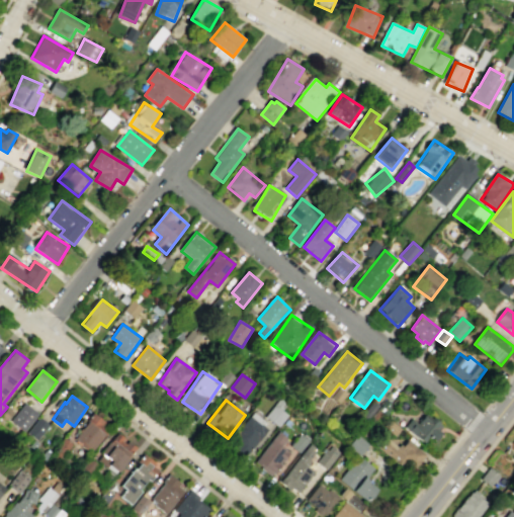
[(40,415),(27,403),(12,421),(25,433),(40,415)]
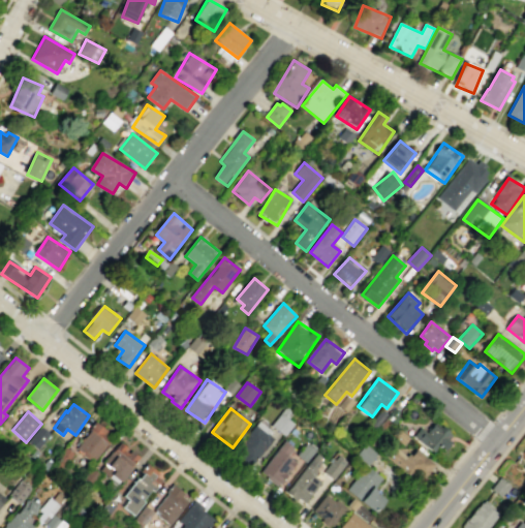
[(296,423),(280,414),(274,428),(288,436),(296,423)]
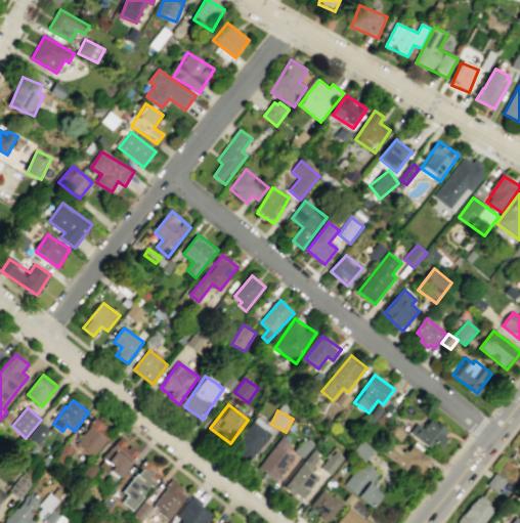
[(259,419),(232,447),(249,463),(275,434),(259,419)]
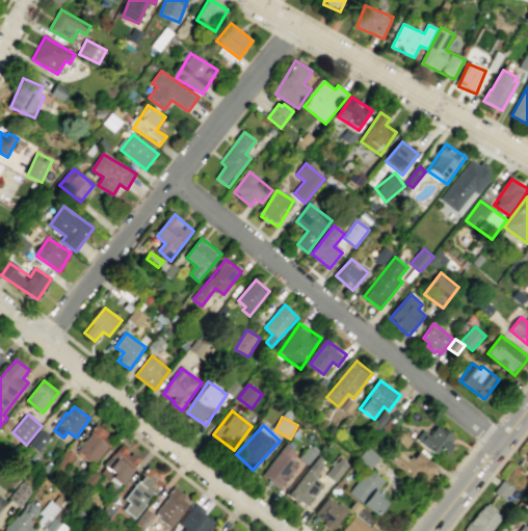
[(418,441),(439,455),(444,449),(449,453),(458,439),(439,425),(431,435),(424,430),(418,441)]
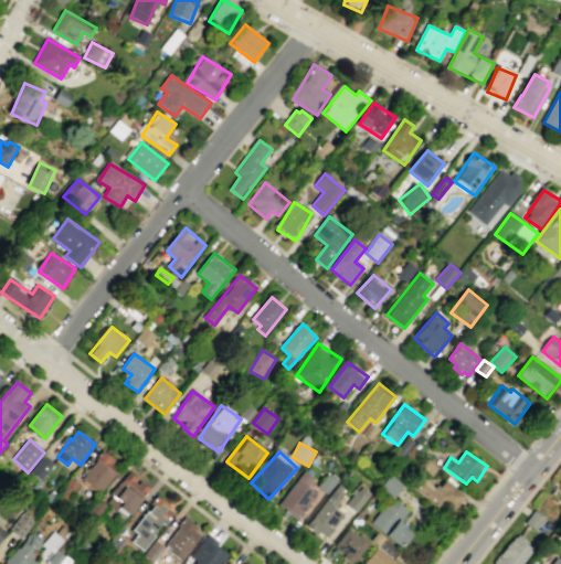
[(105,453),(83,478),(101,493),(123,469),(105,453)]
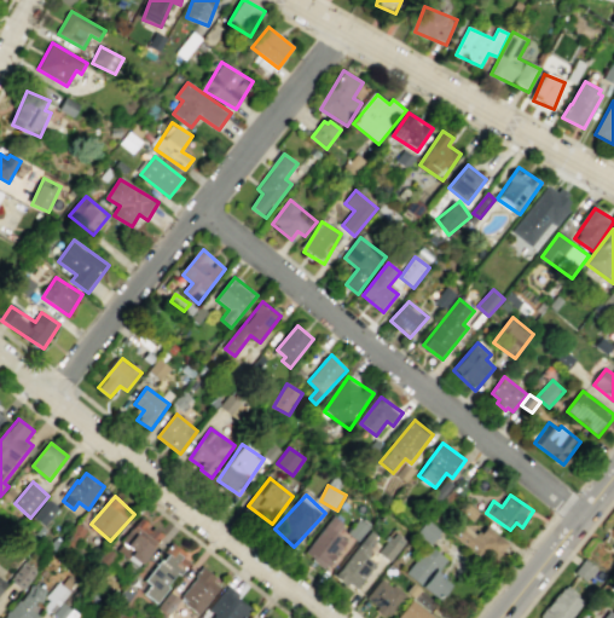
[(62,509),(50,500),(35,518),(47,527),(62,509)]
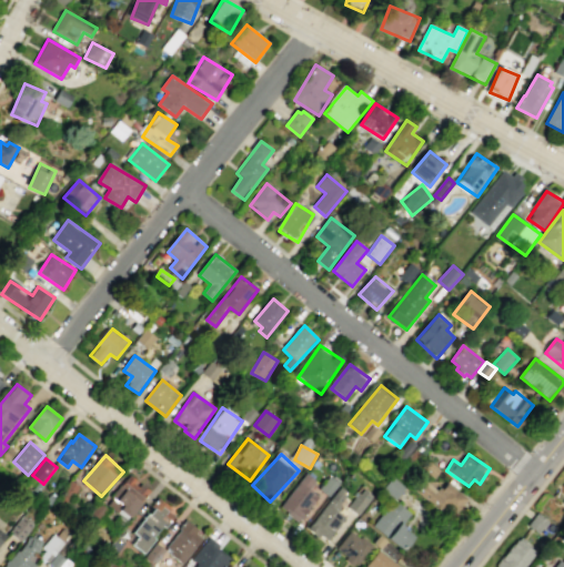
[(320,496),(311,490),(318,481),(305,473),(282,510),(303,523),(320,496)]
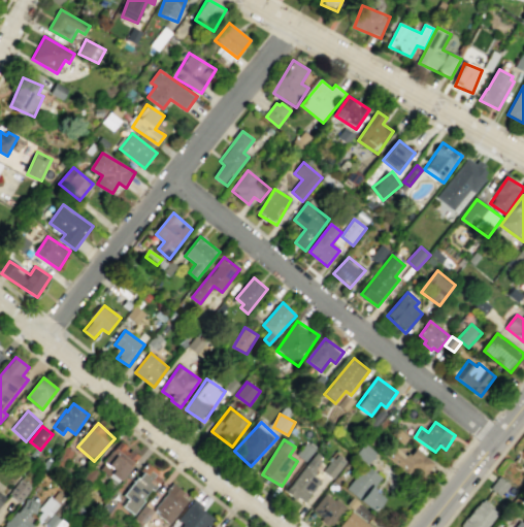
[(140,458),(122,442),(100,468),(120,484),(140,458)]
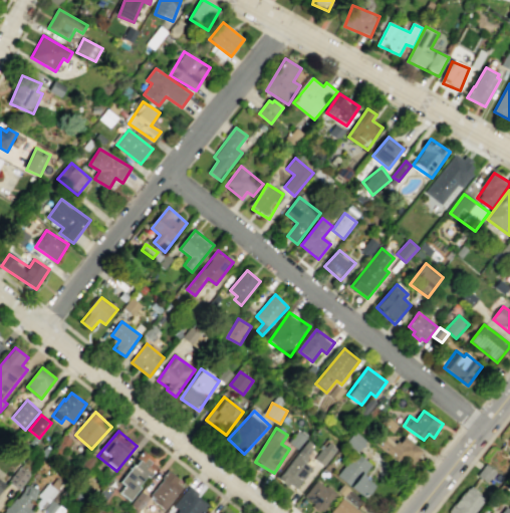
[(359,452),(367,441),(355,433),(347,444),(359,452)]
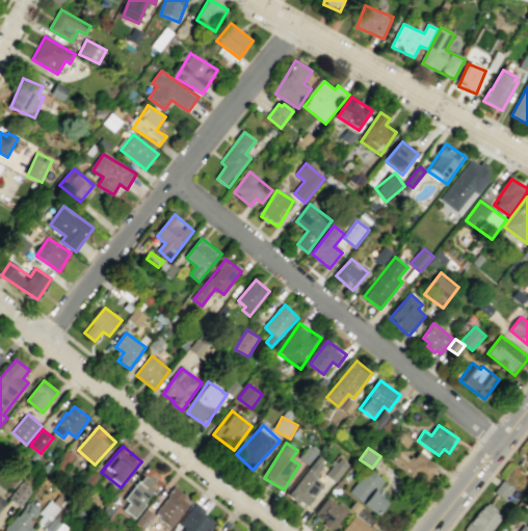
[(300,458),(309,466),(317,456),(309,449),(300,458)]
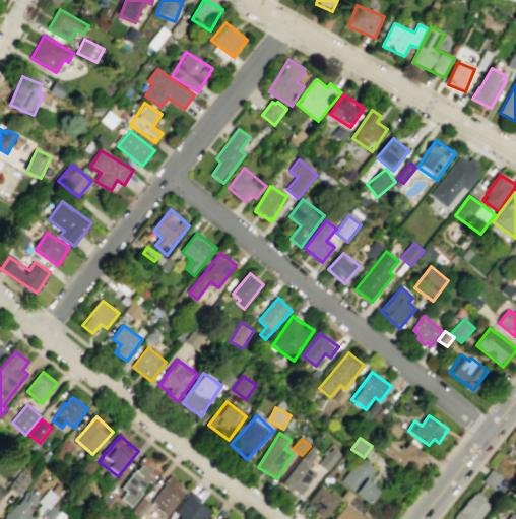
[(414,474),(429,457),(409,442),(402,450),(391,441),(384,449),(414,474)]
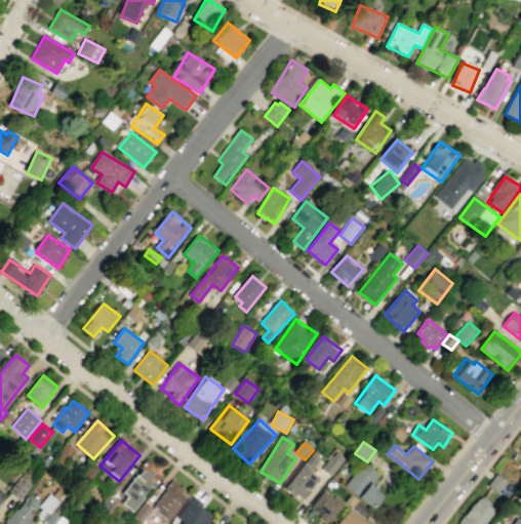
[(312,472),(323,457),(315,451),(286,488),(304,501),(321,479),(312,472)]
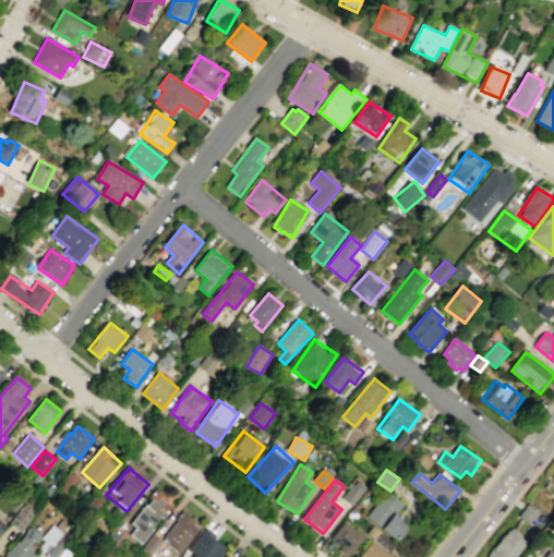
[(344,498),(353,507),(369,488),(358,480),(344,498)]
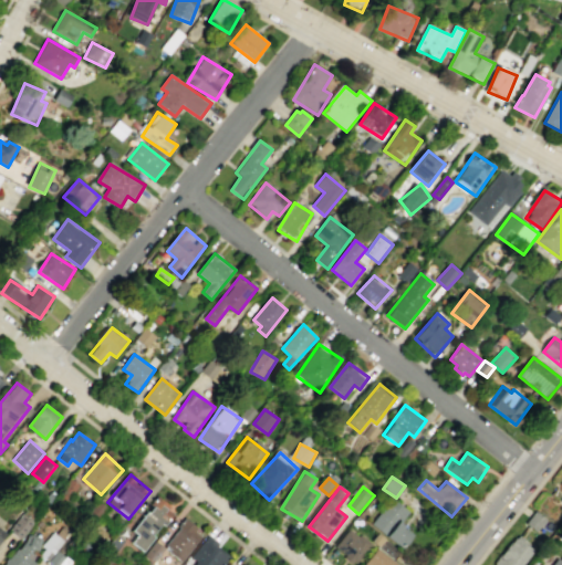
[(176,512),(159,499),(134,532),(138,535),(133,543),(145,552),(176,512)]
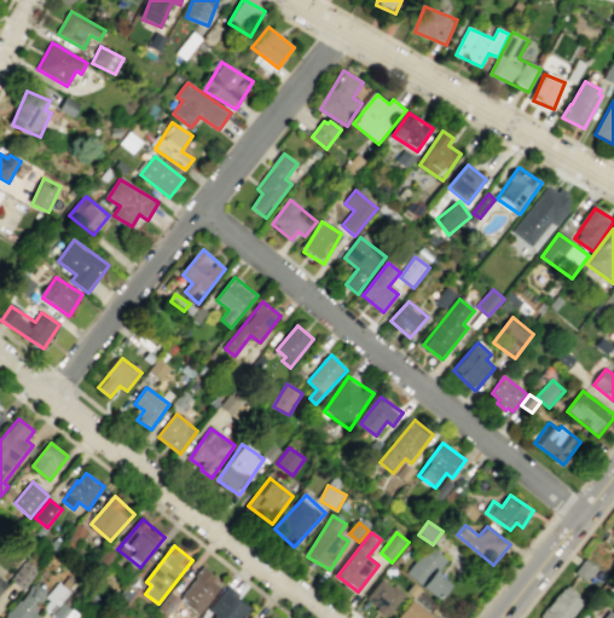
[(441,600),(453,584),(439,573),(449,560),(429,546),(407,576),(441,600)]
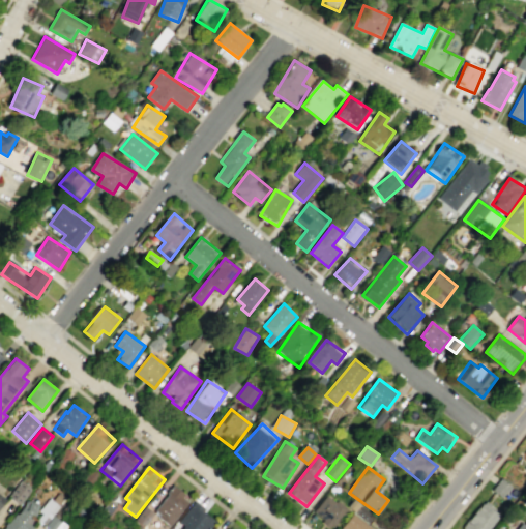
[(22,505),(33,490),(23,481),(10,497),(22,505)]
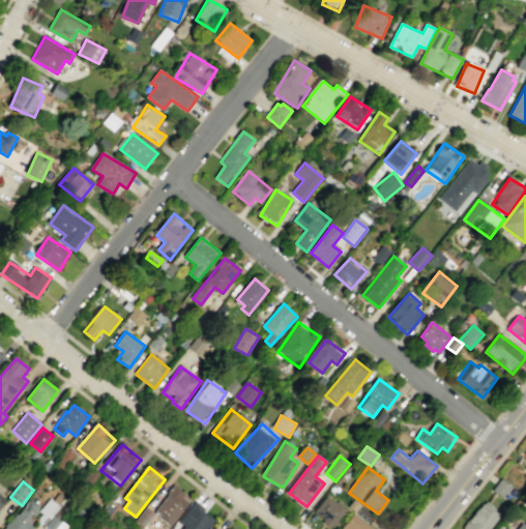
[(0,506),(11,492),(0,483),(0,506)]
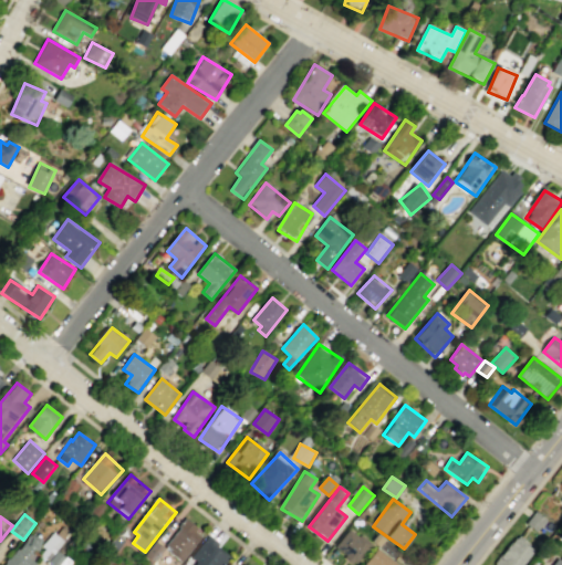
[(187,521),(166,548),(184,562),(205,535),(187,521)]
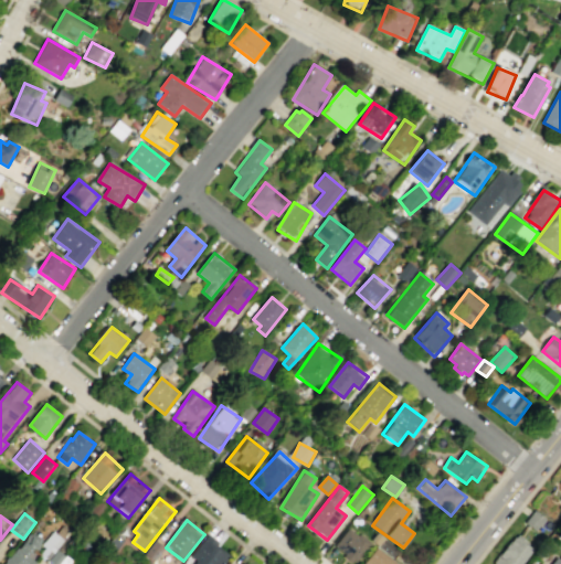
[(335,546),(355,563),(357,563),(372,544),(351,528),(335,546)]
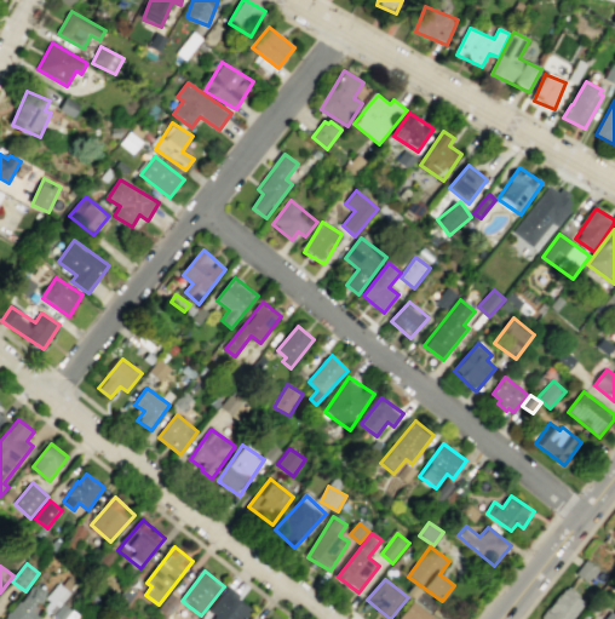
[(41,618),(34,612),(47,595),(34,584),(7,618),(41,618)]
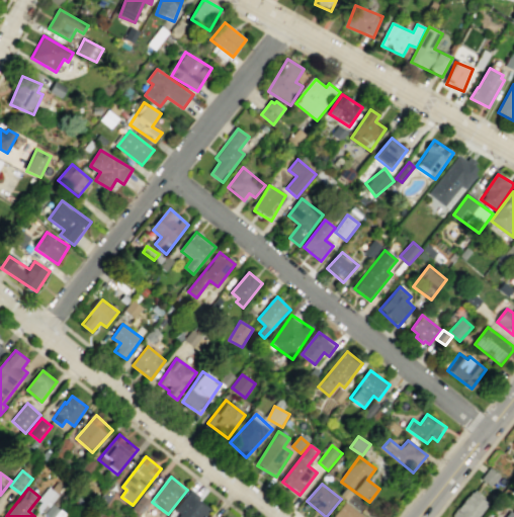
[(481,516),(492,504),(475,490),(451,516),(481,516)]
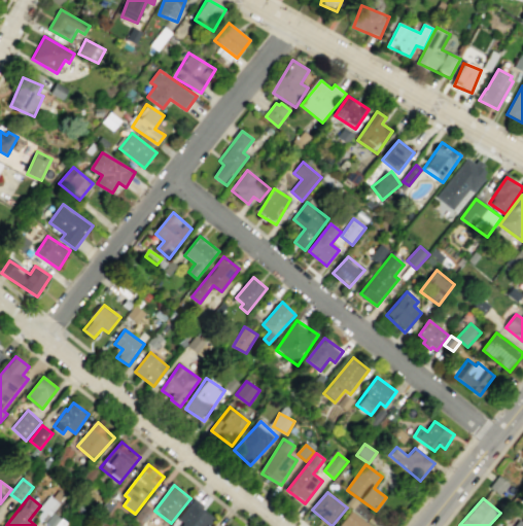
[(209,525),(216,517),(196,500),(179,521),(184,524),(183,525),(209,525)]
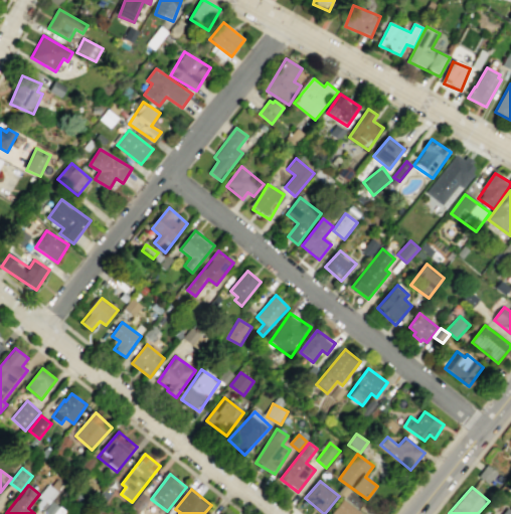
[(364,503),(353,493),(347,499),(359,509),(364,503)]
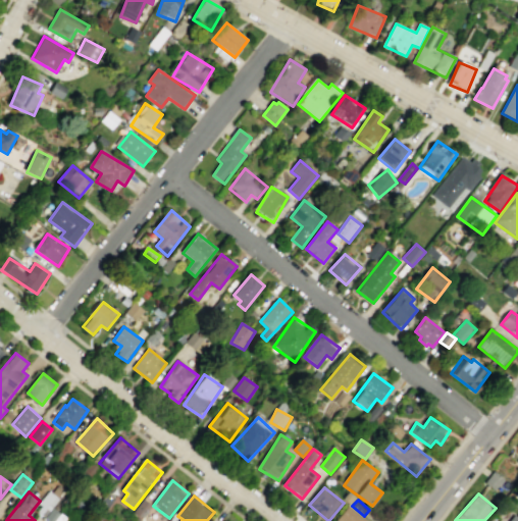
[(41,515),(49,516),(50,512),(55,513),(57,502),(43,501),(41,515)]
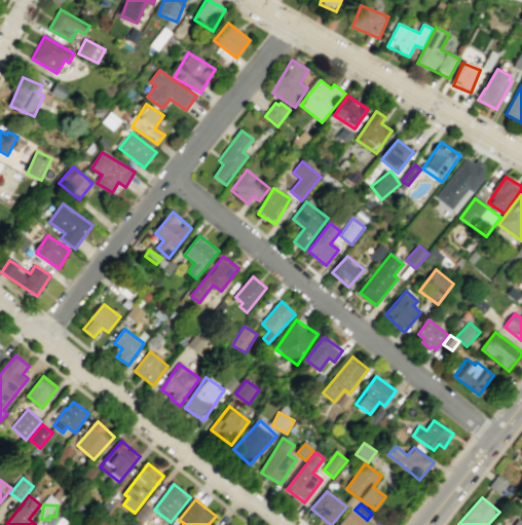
[(340,524),(370,524),(352,509),(340,524)]
